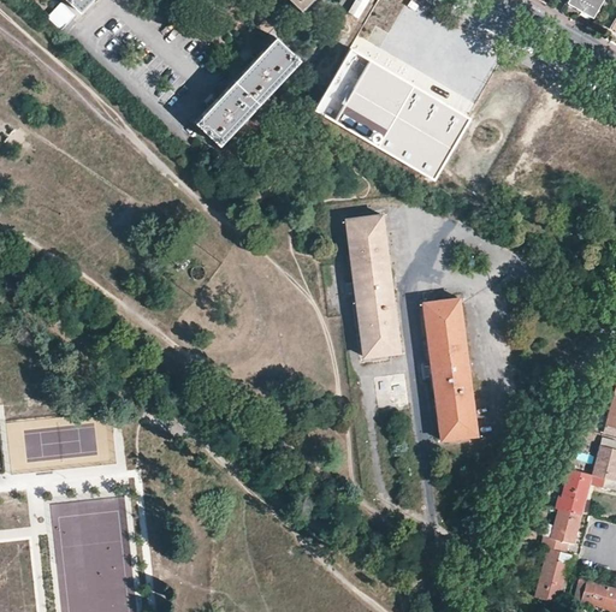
[(65,0),(80,13),(90,0),(65,0)]
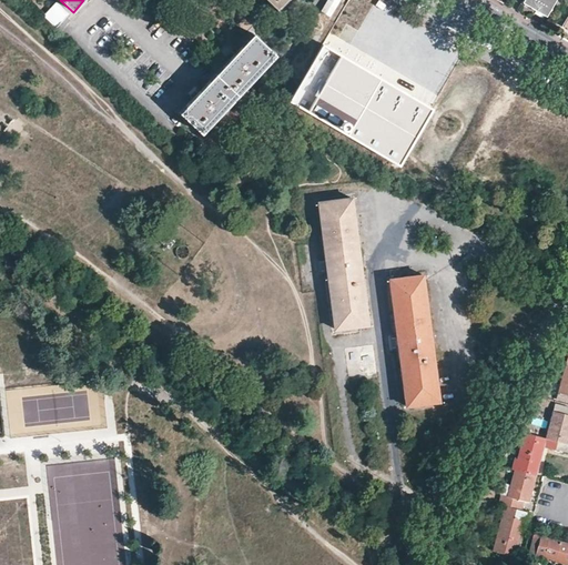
[(267,0),(277,9),(286,0),(267,0)]
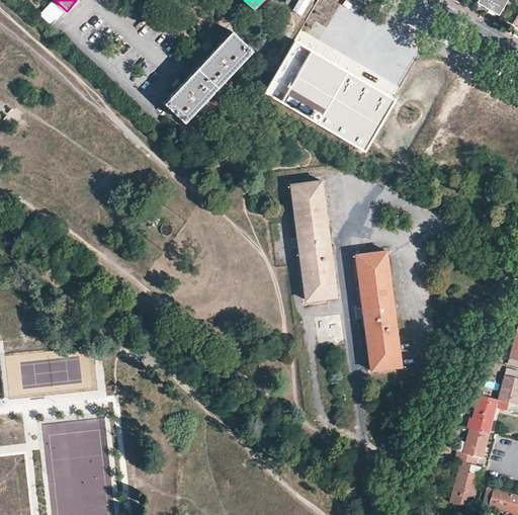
[(309,0),(298,0),(292,11),(300,16),(310,1),(309,0)]
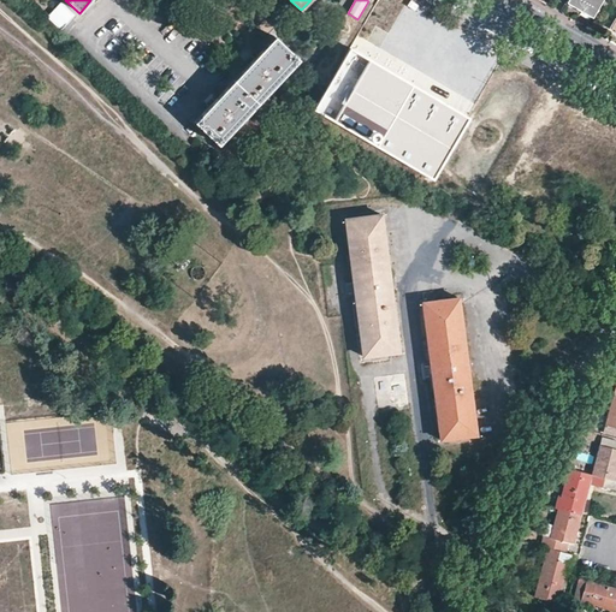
[(591,21),(602,0),(566,0),(563,4),(591,21)]
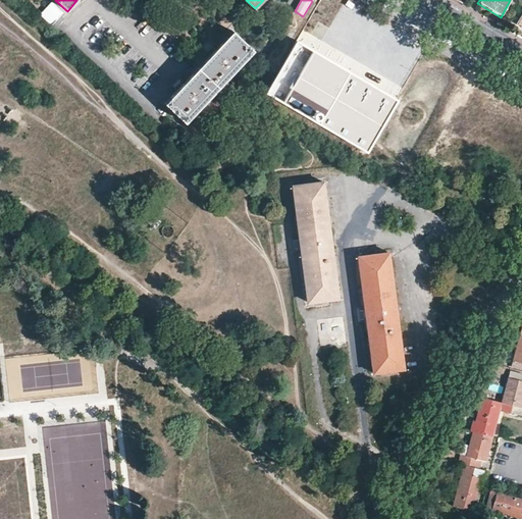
[(40,17),(52,31),(65,17),(53,5),(40,17)]
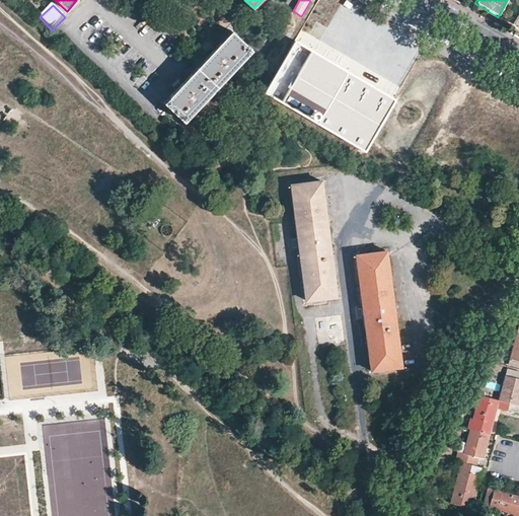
[(183,123),(251,53),(231,32),(164,104),(183,123)]
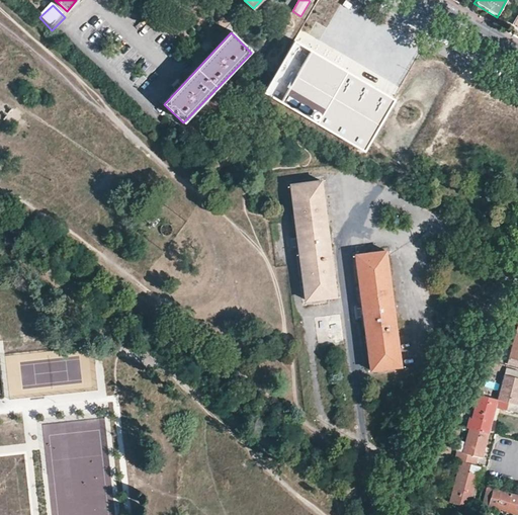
[(295,43),(265,94),(365,152),(395,100),(295,43)]
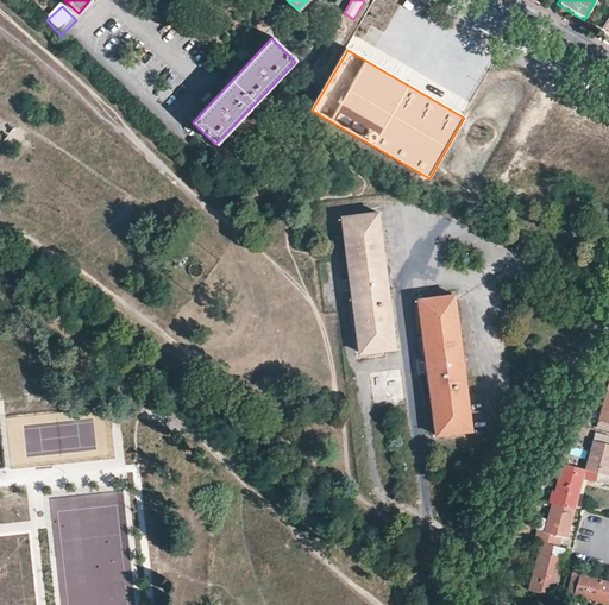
[(394,350),(375,214),(339,219),(358,354),(394,350)]
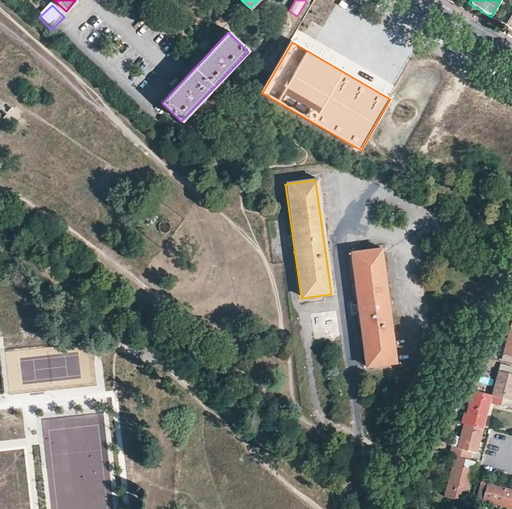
[(156,218),(143,207),(138,214),(151,226),(157,219),(156,218)]
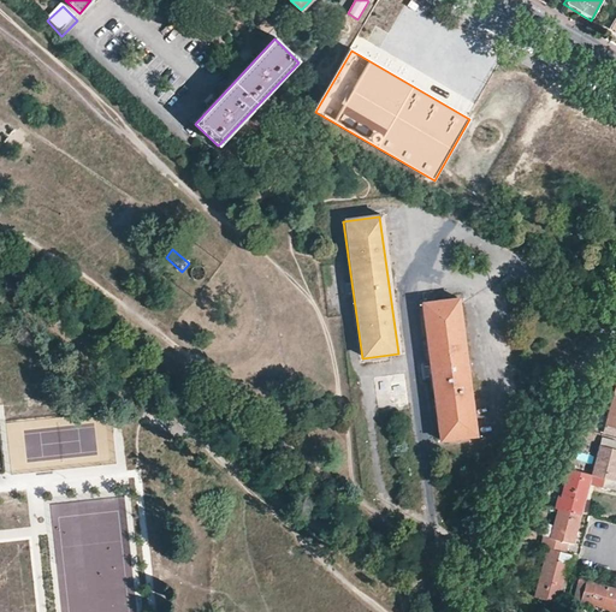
[(199,284),(201,283),(203,280),(205,278),(205,275),(203,273),(201,271),(196,269),(193,272),(190,275),(190,277),(190,279),(191,280),(193,281),(194,283),(196,284),(199,284)]
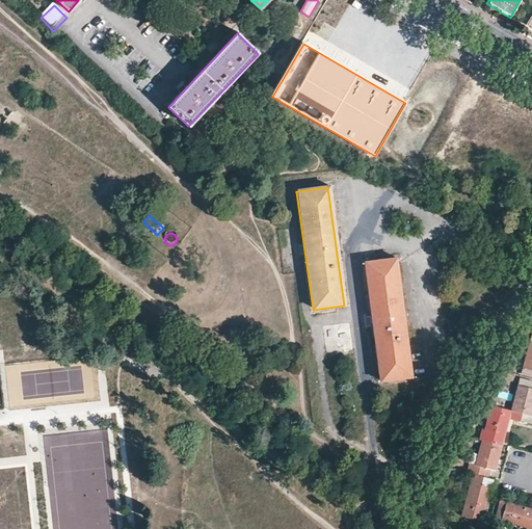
[(410,378),(394,261),(365,264),(365,265),(380,381),(410,378)]
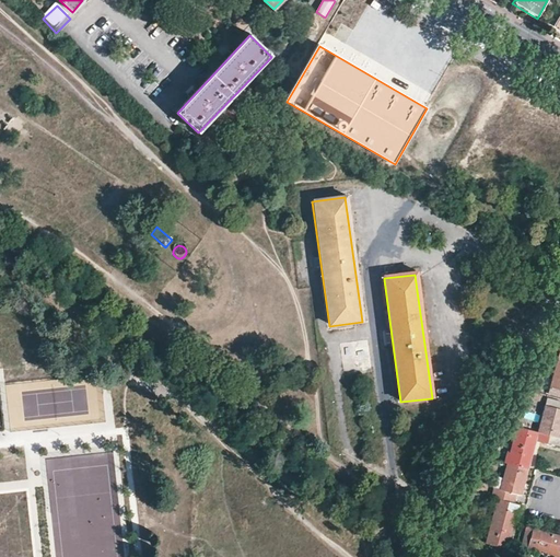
[(559,361),(558,361),(549,396),(559,398),(559,361)]
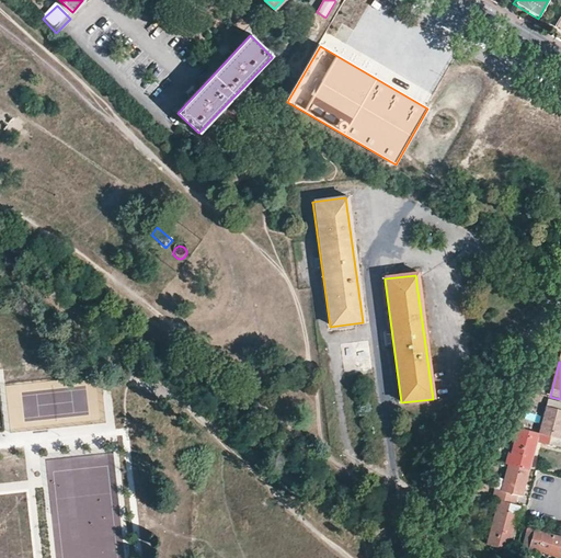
[(539,435),(560,441),(560,436),(560,411),(560,412),(560,409),(560,405),(548,402),(539,435)]
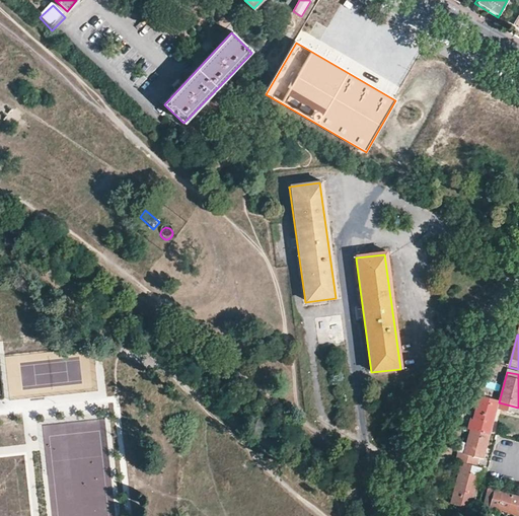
[(499,402),(479,397),(473,421),(472,421),(469,431),(490,436),(496,410),(518,415),(518,407),(518,408),(499,402)]
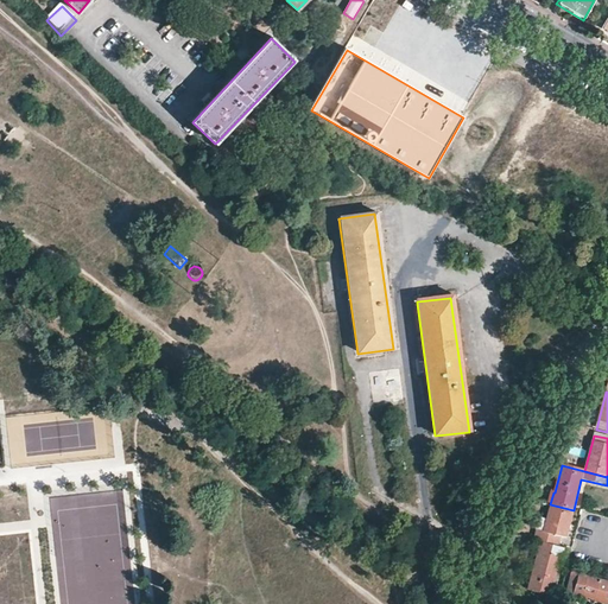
[(565,539),(574,510),(550,504),(546,520),(543,532),(537,531),(533,541),(540,542),(557,547),(561,536),(565,539)]
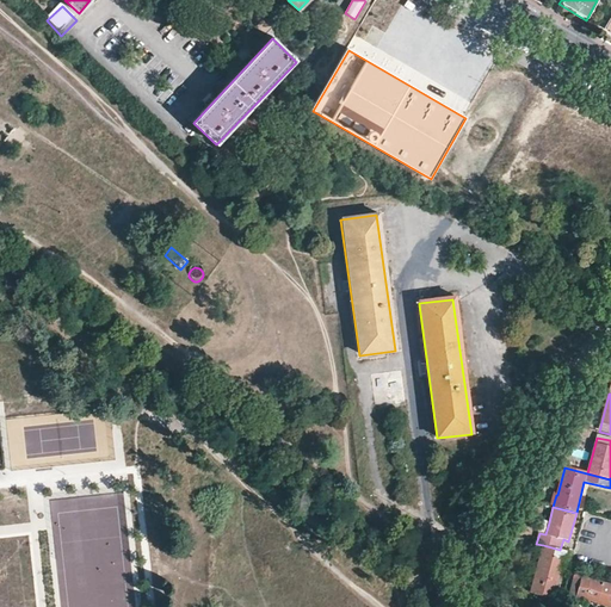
[(569,552),(560,550),(543,545),(530,594),(553,600),(563,559),(567,561),(569,552)]
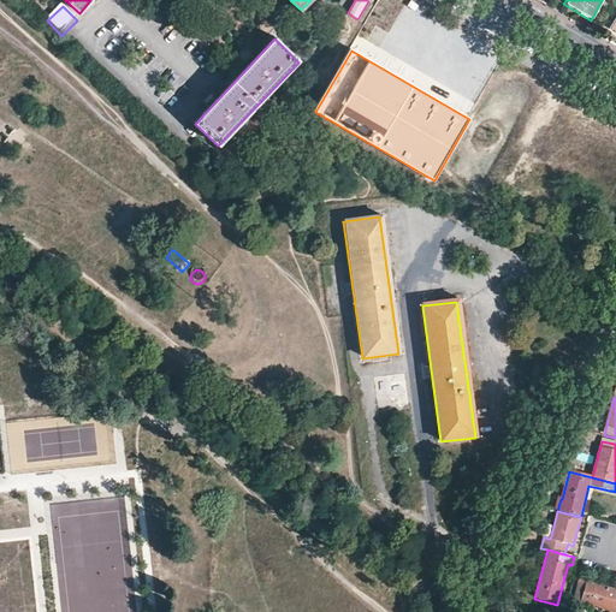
[(615,593),(615,590),(580,581),(574,601),(581,602),(602,608),(600,611),(611,611),(615,593)]
